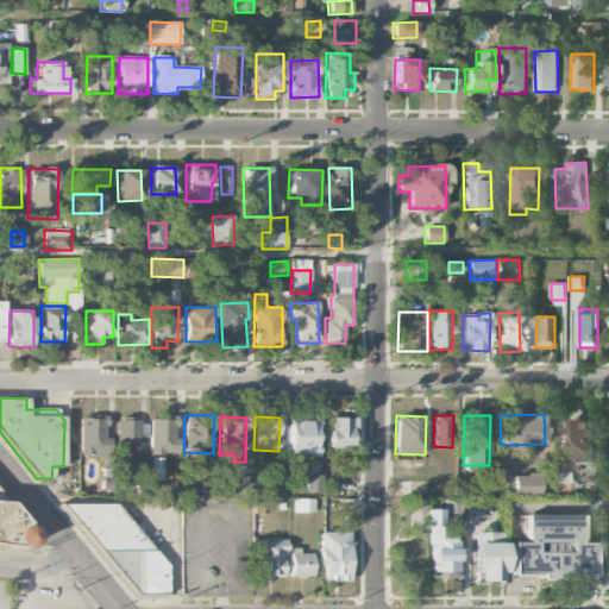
[(79,456),(106,457),(107,418),(80,418),(79,456)]
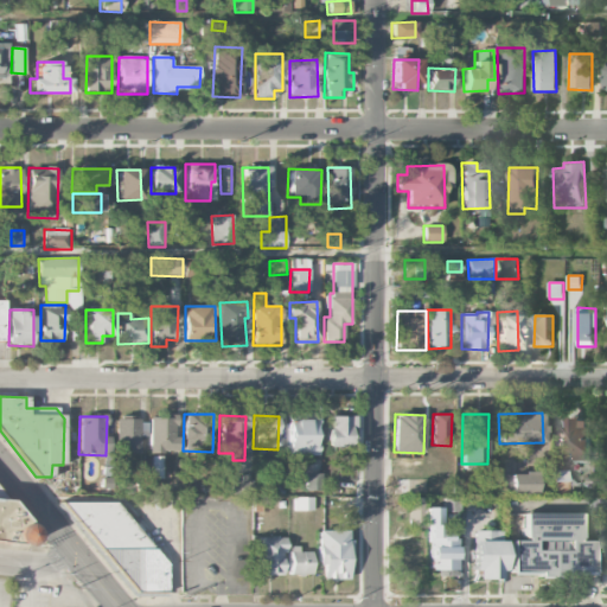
[(148,452),(174,453),(176,417),(149,416),(148,452)]
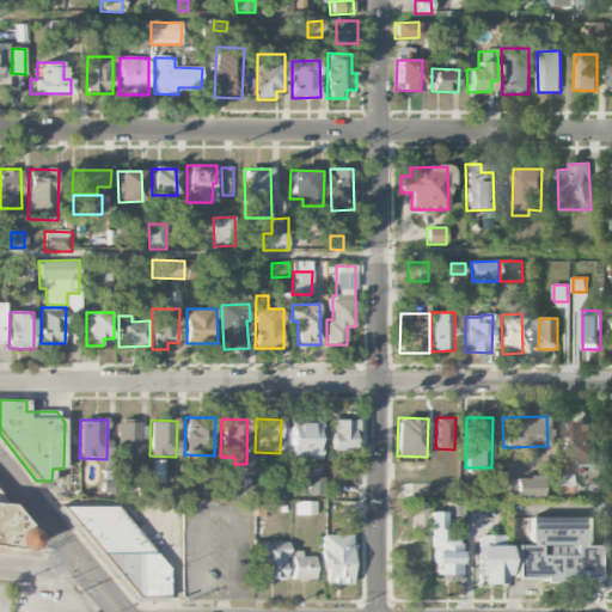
[(356,420),(330,420),(330,452),(355,452),(356,420)]
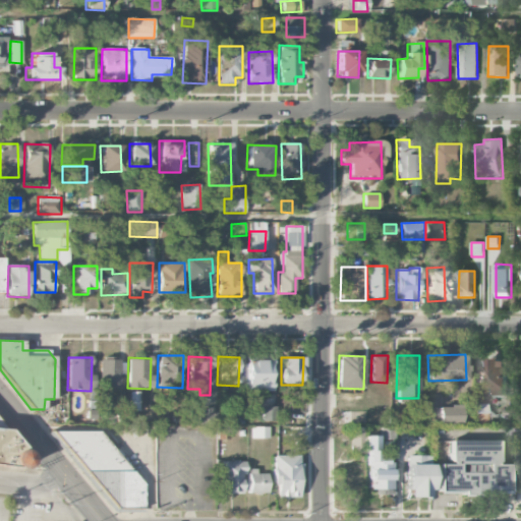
[(246,391),(270,391),(271,359),(247,358),(246,391)]
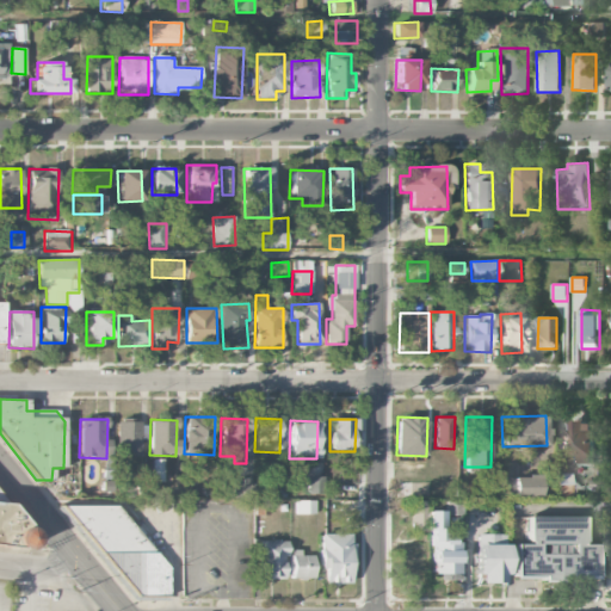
[(594,464),(596,421),(572,421),(572,463),(594,464)]
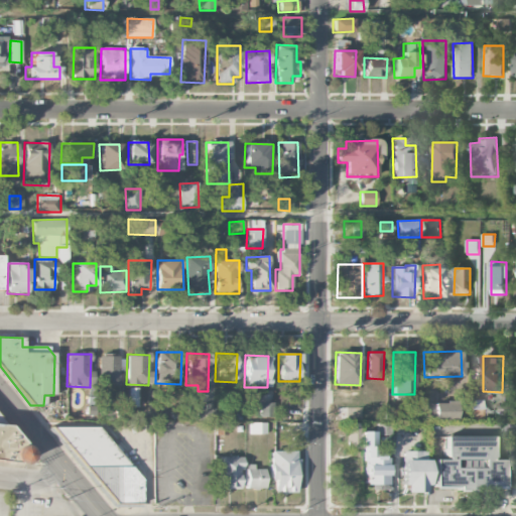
[(119,371),(125,371),(126,358),(100,357),(99,384),(119,384),(119,371)]
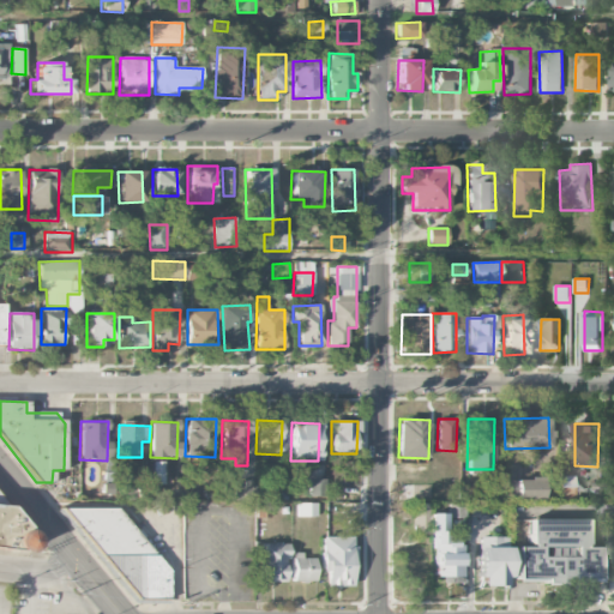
[(152,485),(163,485),(162,461),(152,462),(152,485)]
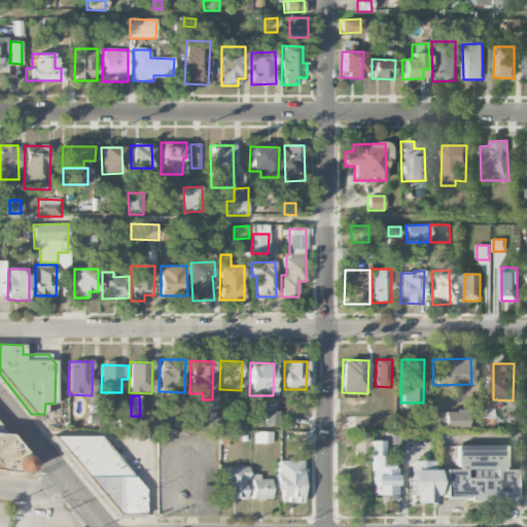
[(465,428),(465,411),(443,411),(443,429),(465,428)]
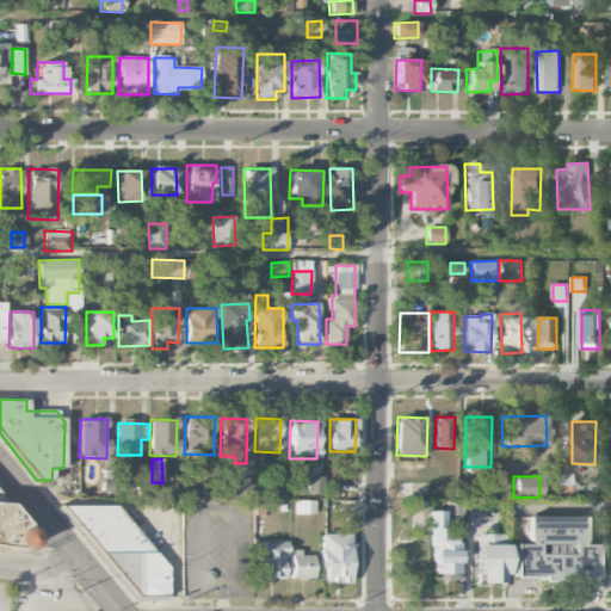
[(308,494),(325,494),(325,477),(308,477),(308,494)]
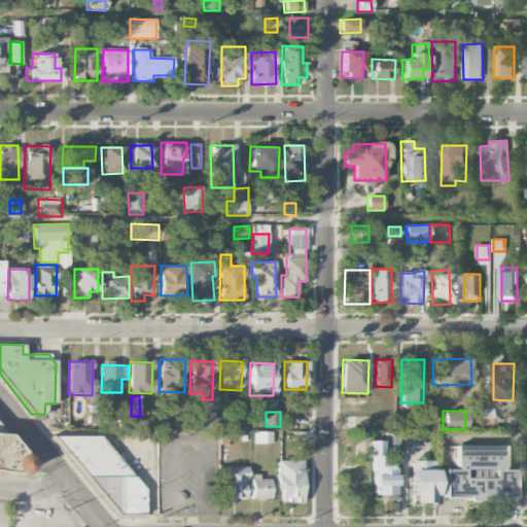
[(442,412),(433,412),(433,428),(442,428),(442,412)]
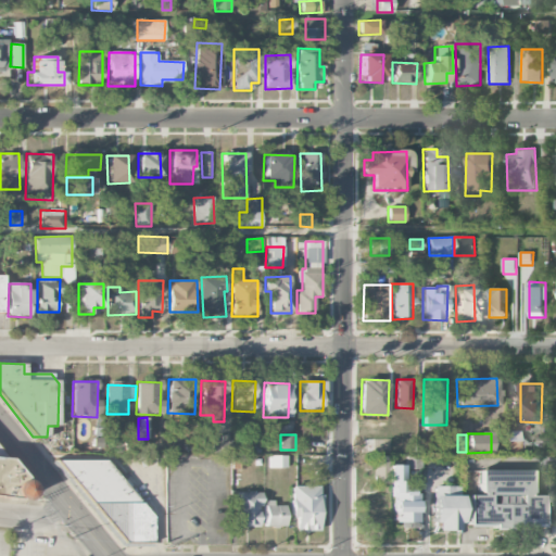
[(202,454),(228,453),(228,438),(201,438),(202,454)]
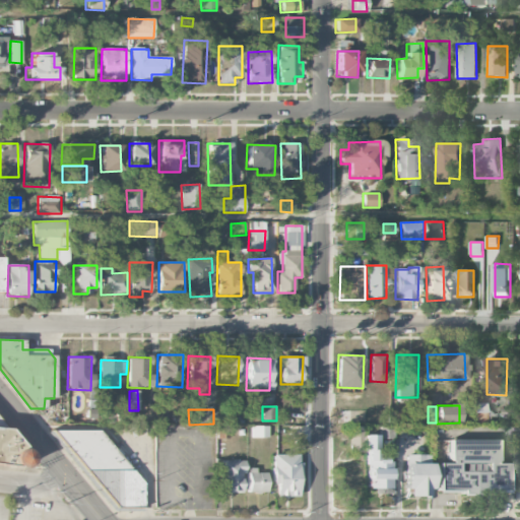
[(366,410),(338,409),(337,424),(365,425),(366,410)]
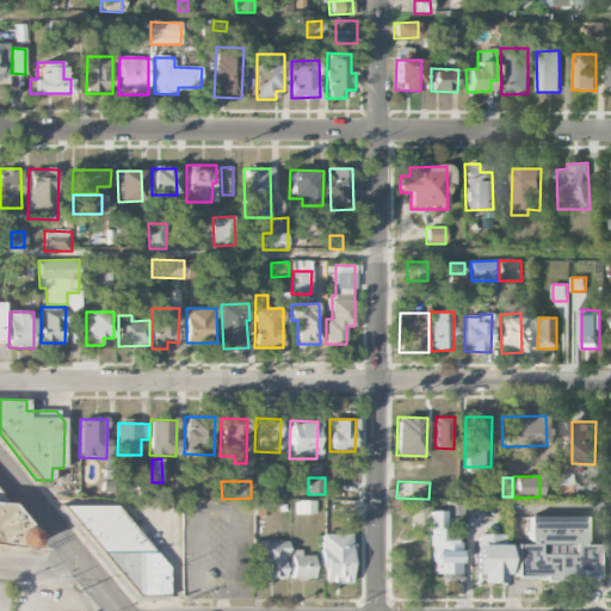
[(0,545),(26,549),(32,544),(34,538),(0,497),(0,545)]
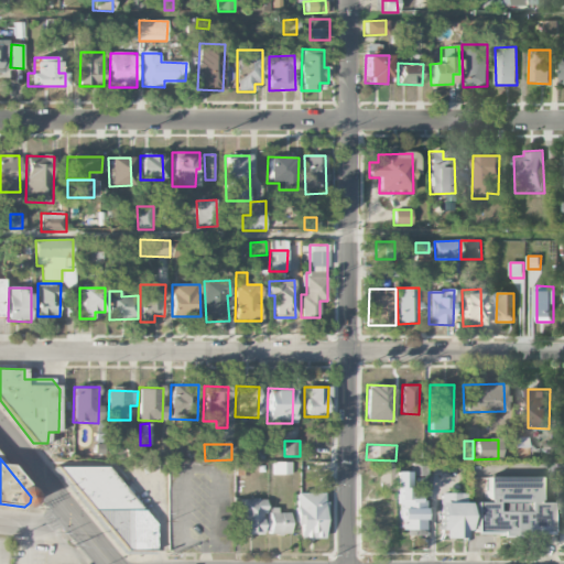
[(272,475),(291,475),(291,463),(273,462),(272,475)]
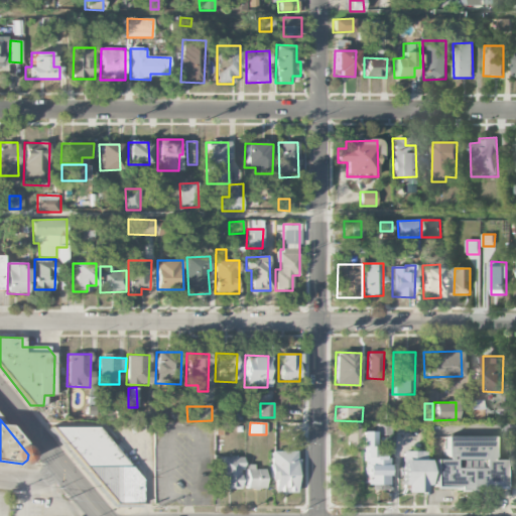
[(360,423),(347,423),(348,448),(360,448),(360,423)]
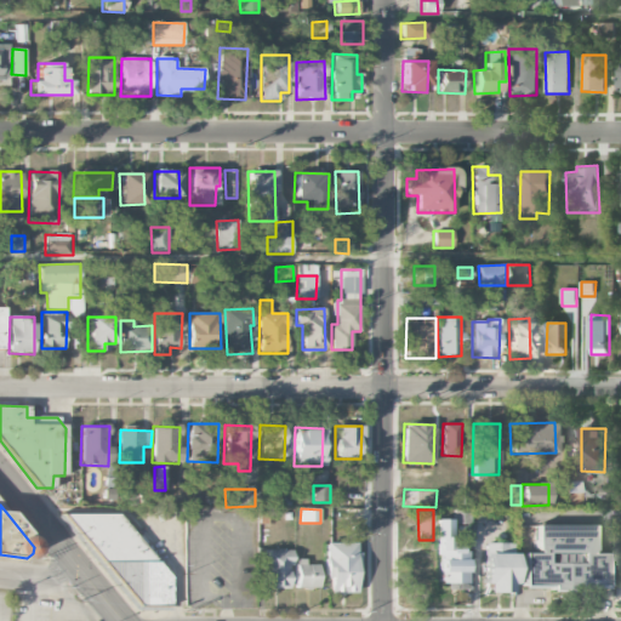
[(453,512),(454,524),(468,524),(467,511),(453,512)]
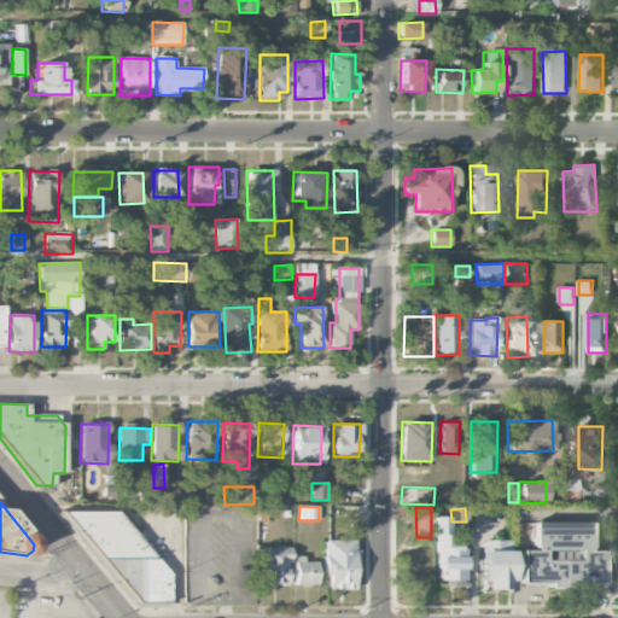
[(120,512),(66,512),(66,513),(134,601),(170,601),(170,576),(120,512)]
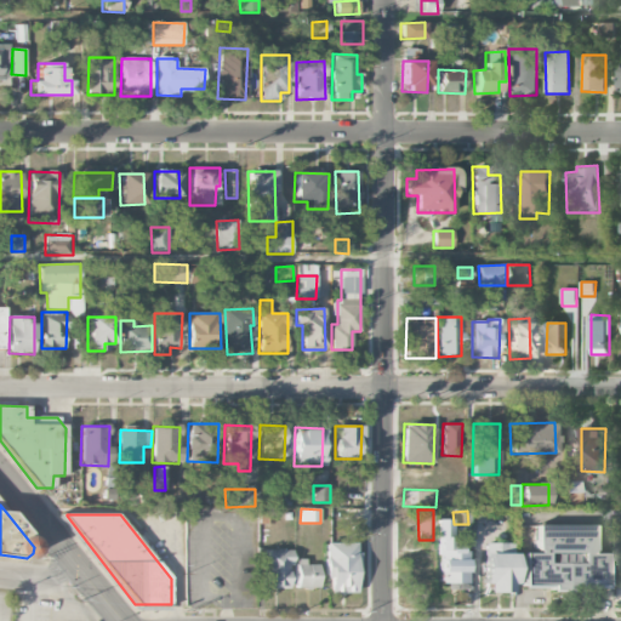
[(467,590),(467,548),(450,548),(450,519),(438,519),(439,591),(467,590)]
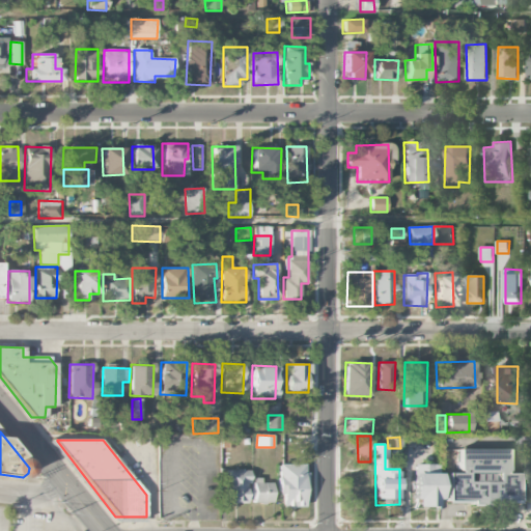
[(457,450),(457,474),(446,474),(446,503),(471,503),(471,504),(519,503),(518,474),(507,474),(507,450),(457,450)]
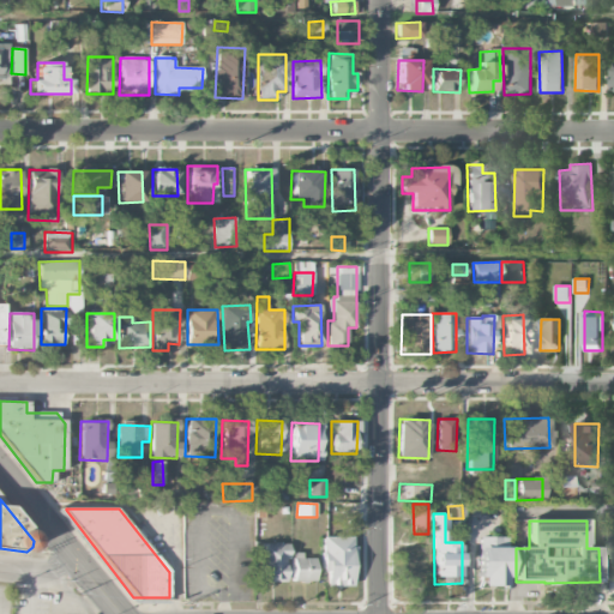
[(325,587),(353,587),(353,536),(321,536),(321,572),(325,572),(325,587)]
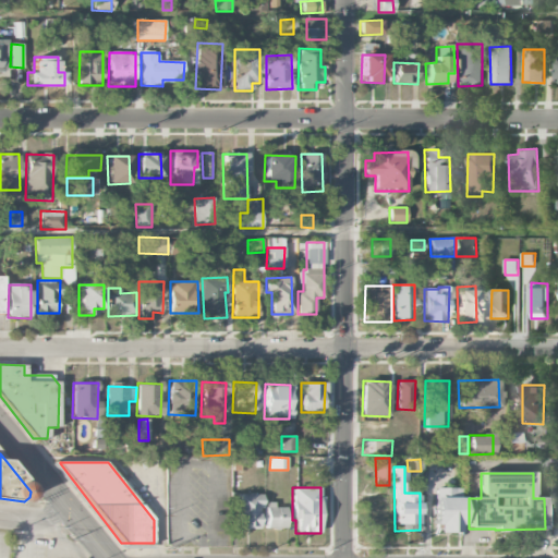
[(434,533),(461,533),(462,488),(435,488),(434,533)]
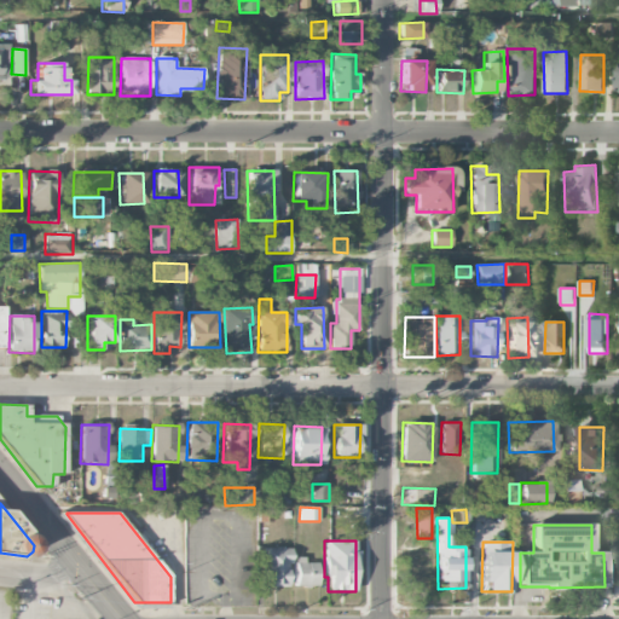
[(262,586),(289,586),(289,548),(262,548),(262,586)]
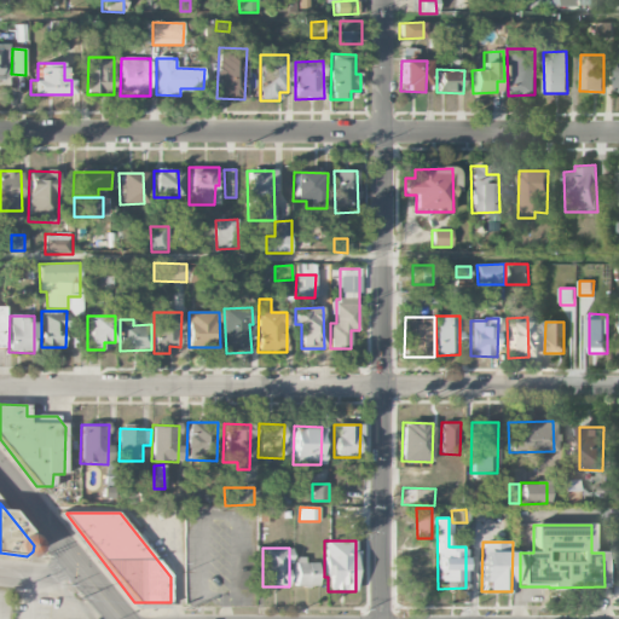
[(295,586),(317,586),(317,563),(304,563),(304,557),(295,557),(295,586)]
